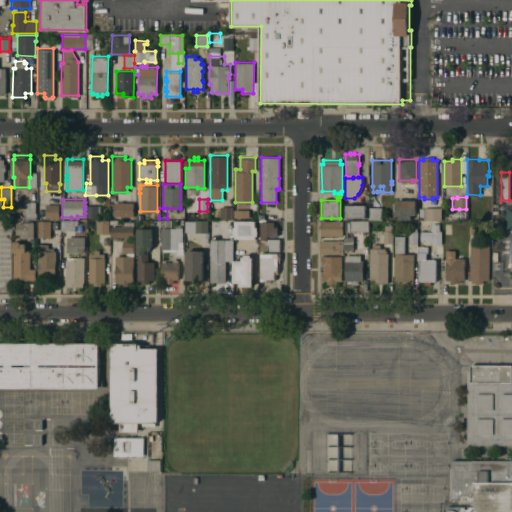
[(393,219),(393,202),(395,202),(395,200),(416,200),(416,214),(411,214),(411,219),(393,219)]
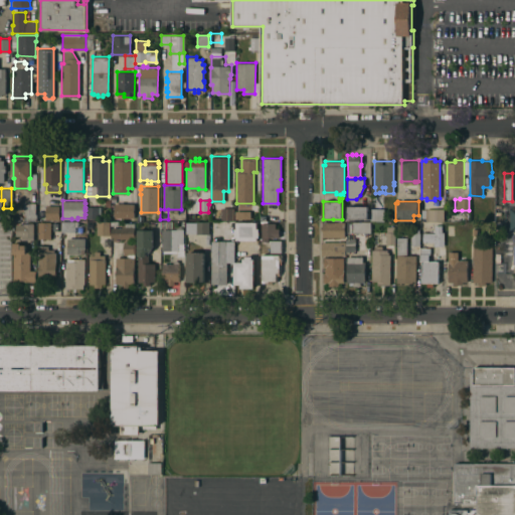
[(35,213),(36,213),(36,220),(25,220),(25,213),(23,213),(24,203),(28,203),(28,202),(35,202),(35,213)]
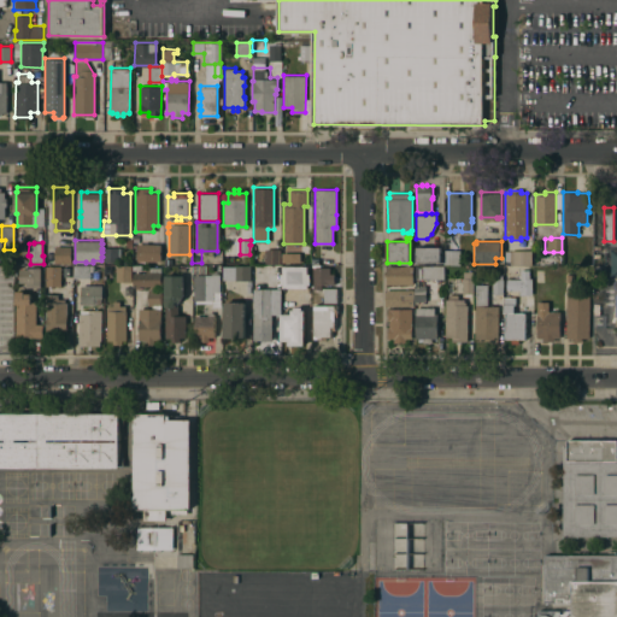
[(162,244),(162,248),(160,248),(160,260),(136,260),(136,244),(162,244)]
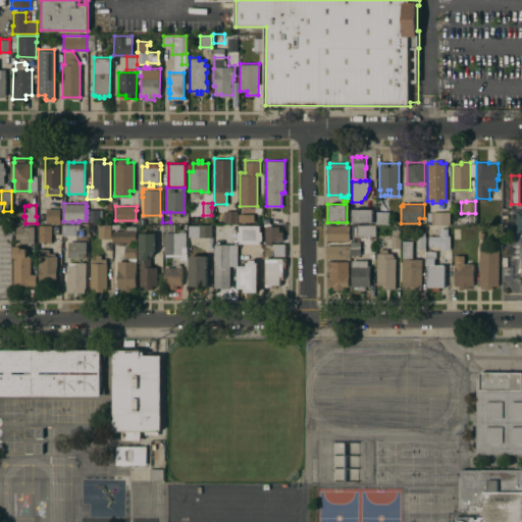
[(60,208),(60,222),(46,222),(46,208),(60,208)]
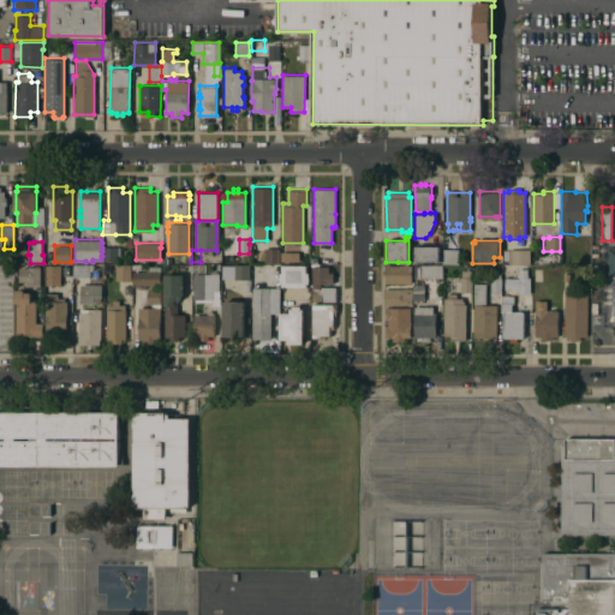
[(416,261),(413,261),(413,250),(416,250),(416,245),(440,245),(440,261),(416,261)]
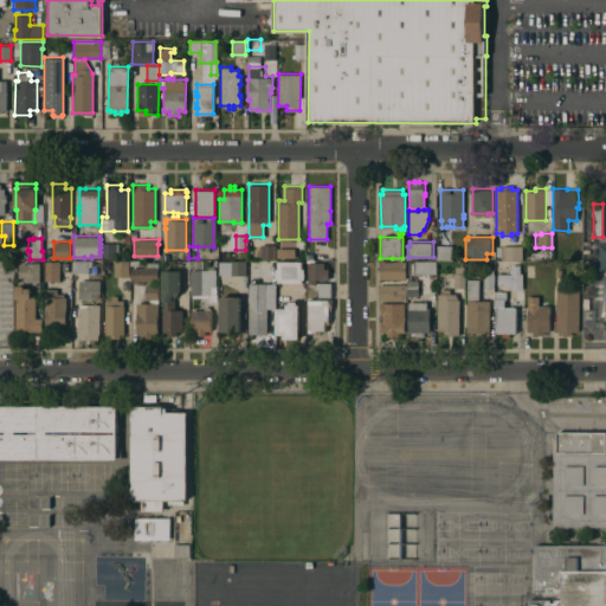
[(118,243),(118,257),(102,257),(102,243),(118,243)]
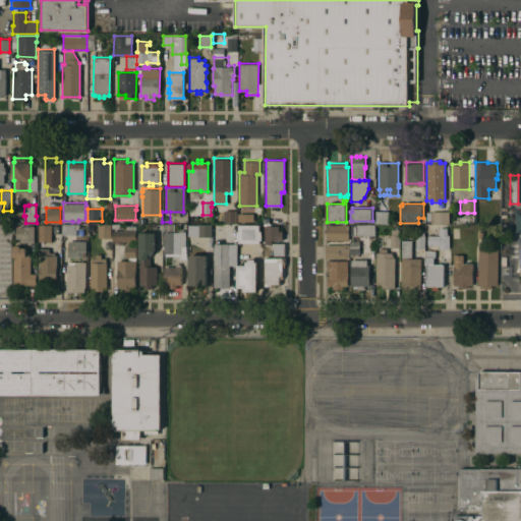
[(236,210),(236,222),(215,222),(215,210),(236,210)]
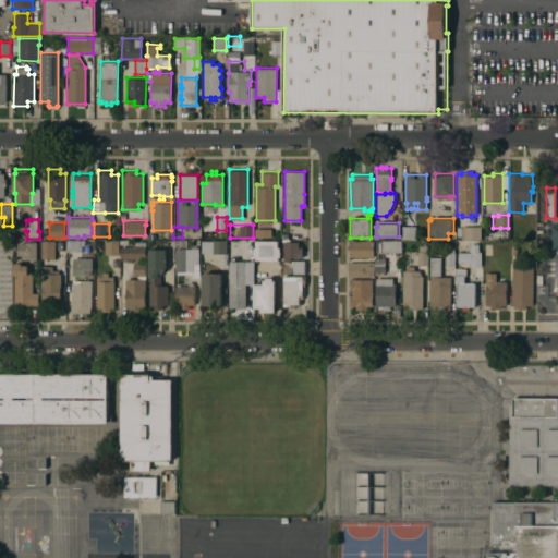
[(415,225),(416,239),(401,239),(401,225),(415,225)]
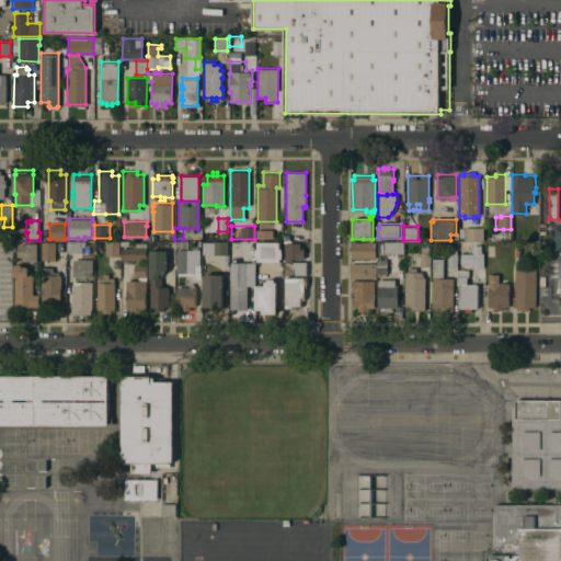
[(464,240),(464,238),(458,238),(458,228),(464,228),(484,228),(484,240),(470,240),(464,240)]
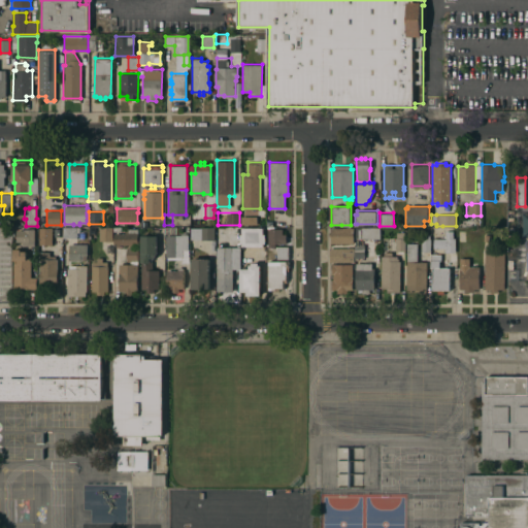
[(256,217),(242,218),(242,226),(256,225),(256,217)]
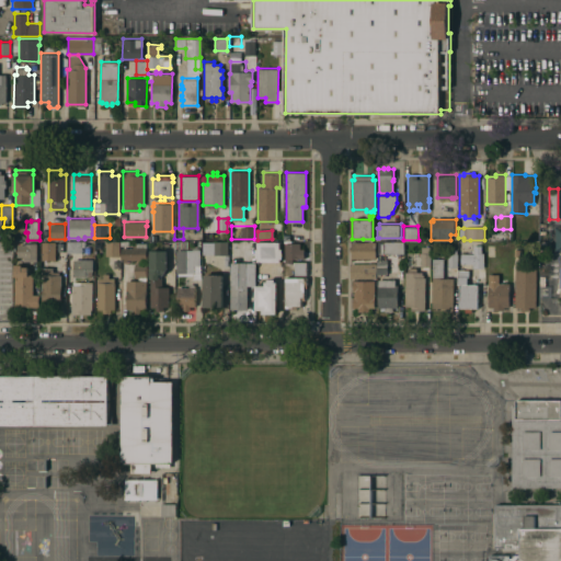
[(55,260),(50,260),(50,261),(45,261),(45,260),(42,260),(42,241),(55,241),(55,260)]
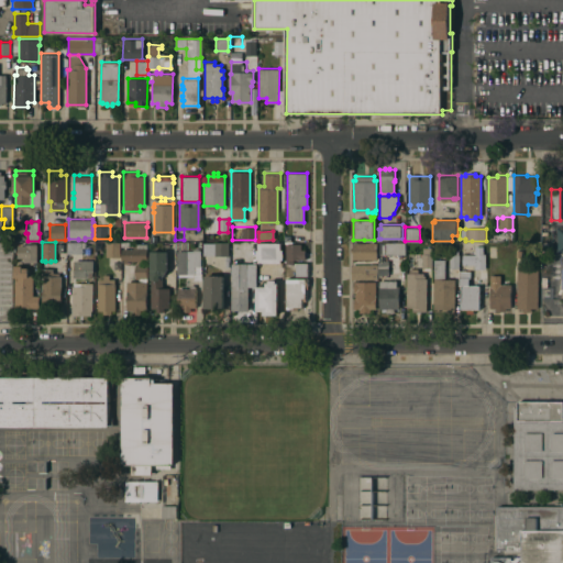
[(81,242),(81,253),(67,253),(67,242),(81,242)]
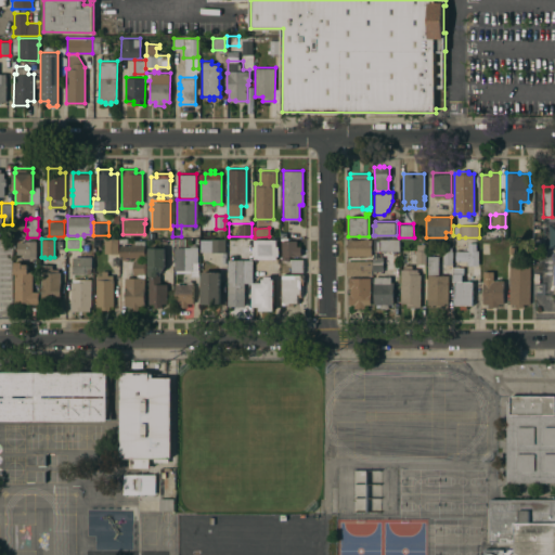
[(118,253),(104,253),(104,239),(118,239),(118,253)]
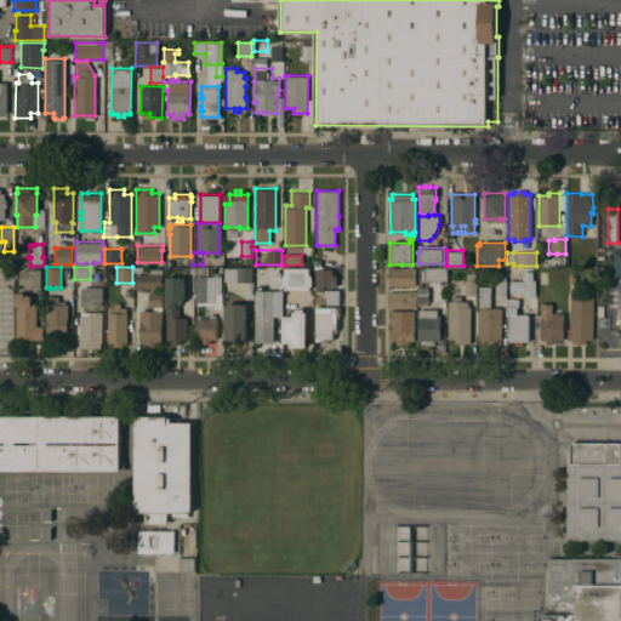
[(251,267),(251,283),(237,283),(237,267),(251,267)]
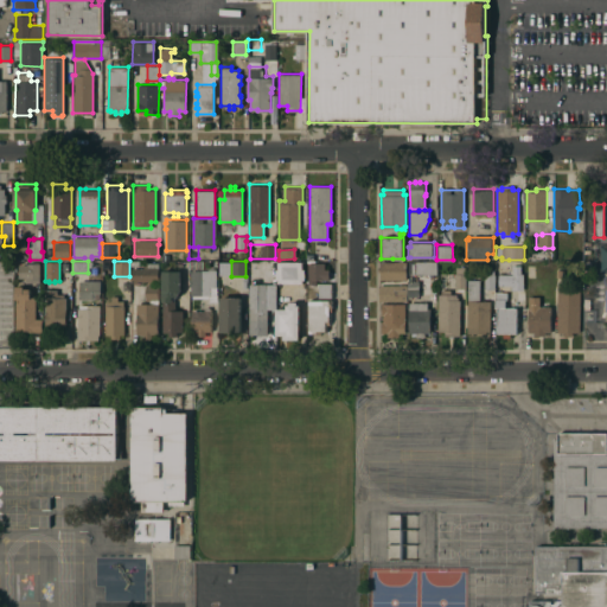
[(302,261),(302,269),(305,269),(305,279),(302,279),(302,283),(279,282),(279,261),(302,261)]
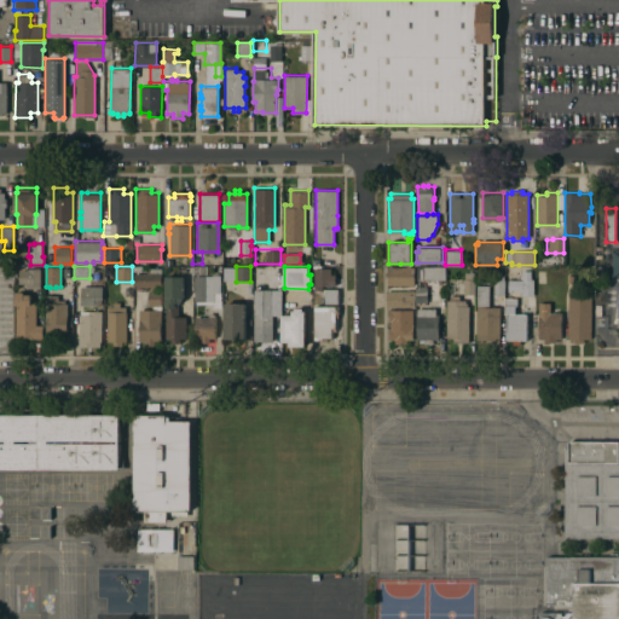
[(414,266),(415,284),(388,284),(388,277),(386,277),(386,271),(387,271),(387,266),(414,266)]
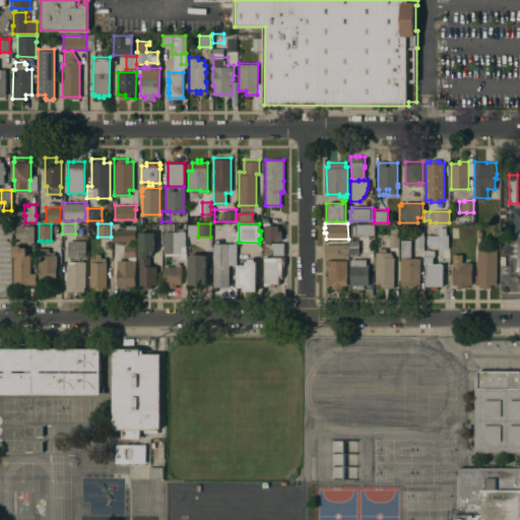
[(374,223),(374,234),(355,234),(355,235),(349,235),(349,224),(374,223)]
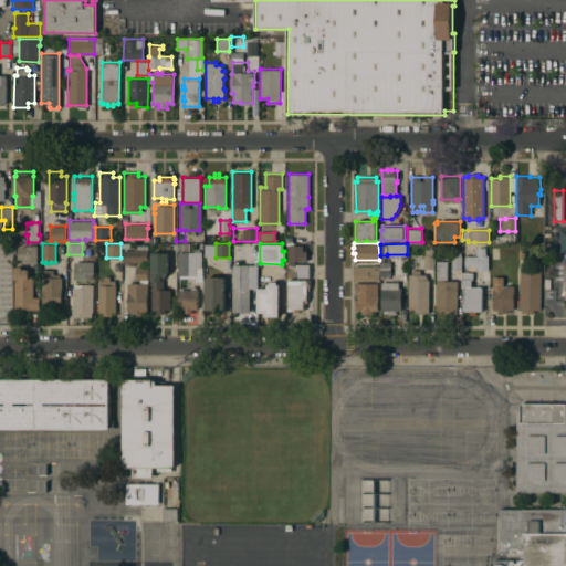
[(147,311),(142,311),(142,316),(134,316),(134,311),(127,311),(127,283),(139,283),(139,279),(136,279),(136,278),(134,278),(134,266),(136,266),(136,264),(137,264),(137,262),(130,261),(130,264),(123,264),(123,262),(123,250),(134,250),(134,249),(137,249),(137,244),(147,244),(147,311)]
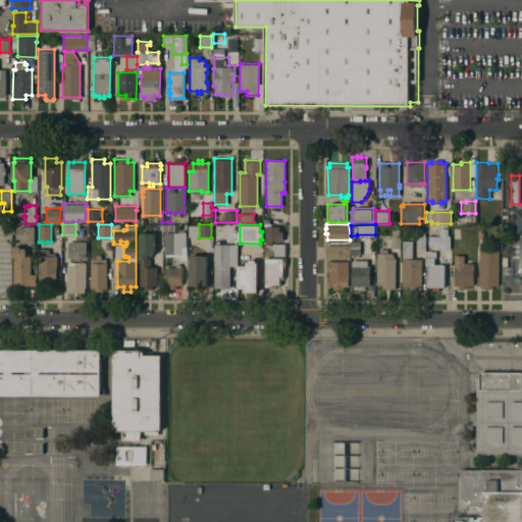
[(278,225),(278,230),(282,230),(282,241),(271,241),(271,244),(264,244),(264,225),(278,225)]
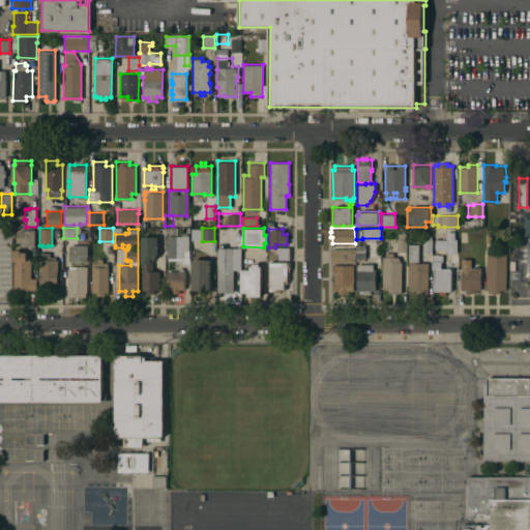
[(25,231),(25,230),(35,230),(35,246),(23,246),(23,242),(18,242),(18,231),(25,231)]
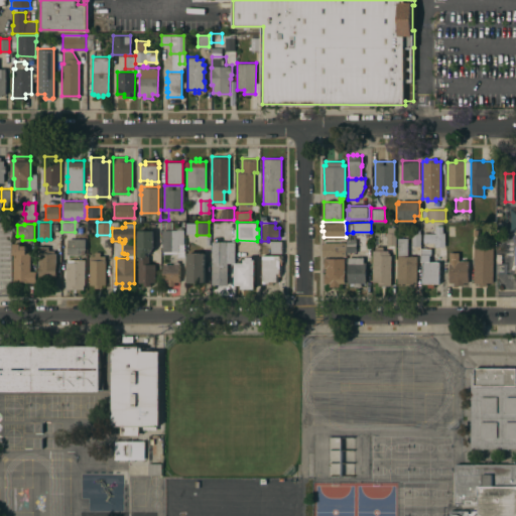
[(444,246),(434,246),(434,242),(423,242),(423,233),(435,233),(435,225),(442,225),(442,232),(444,232),(444,246)]
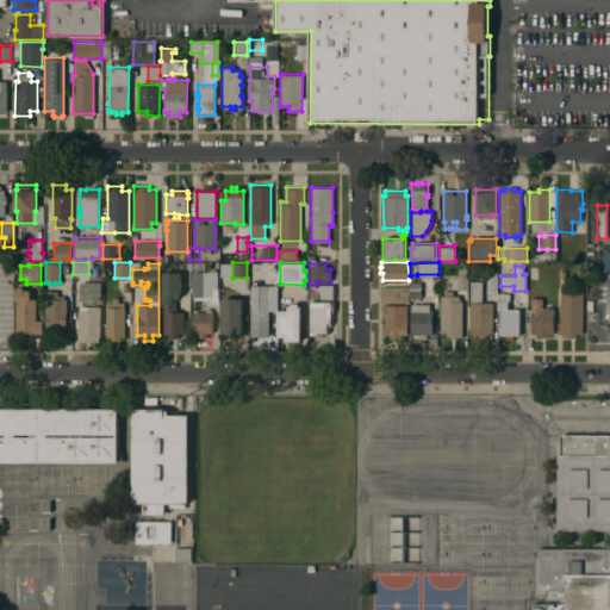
[(467,290),(456,290),(456,275),(458,275),(458,267),(467,267),(467,274),(467,290)]
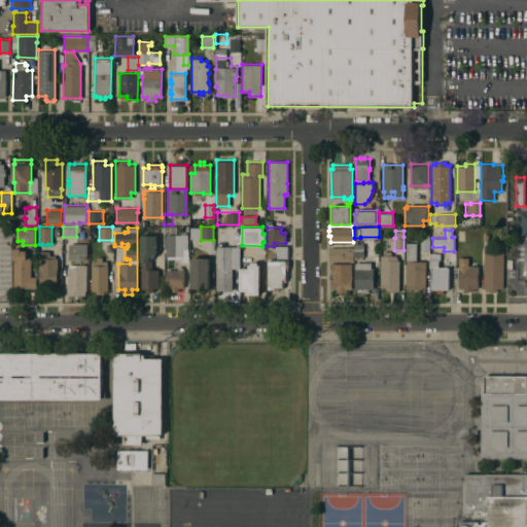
[(429,250),(421,250),(421,238),(421,233),(428,233),(428,238),(429,238),(429,250)]
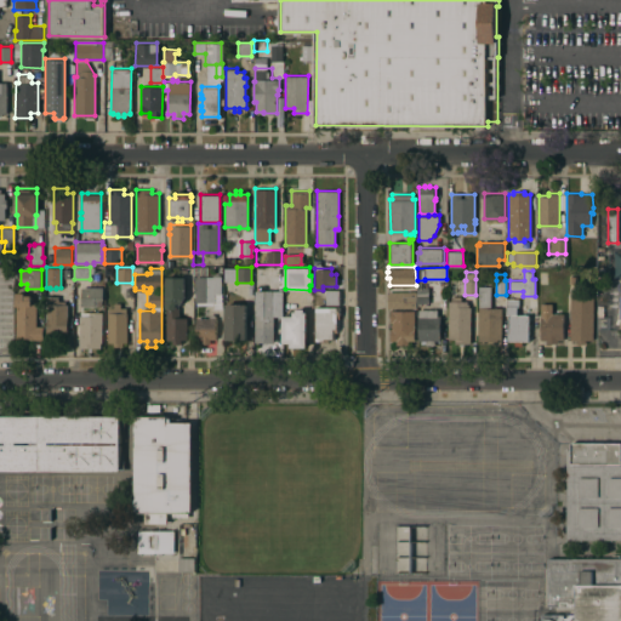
[(214,294),(214,302),(194,302),(194,275),(221,275),(221,294),(214,294)]
